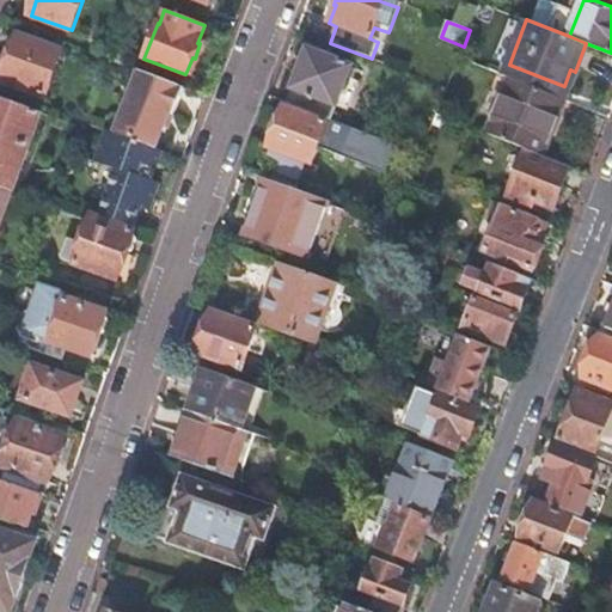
[(63,48),(20,31),(1,83),(46,98),(63,48)]
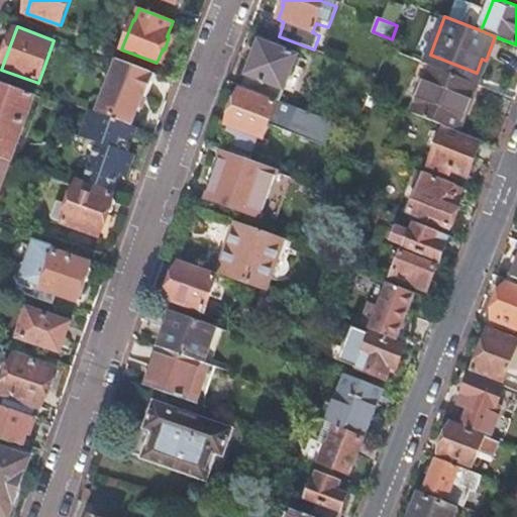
[(247,75),(242,87),(278,100),(281,102),(285,90),(298,58),(261,42),(247,75)]
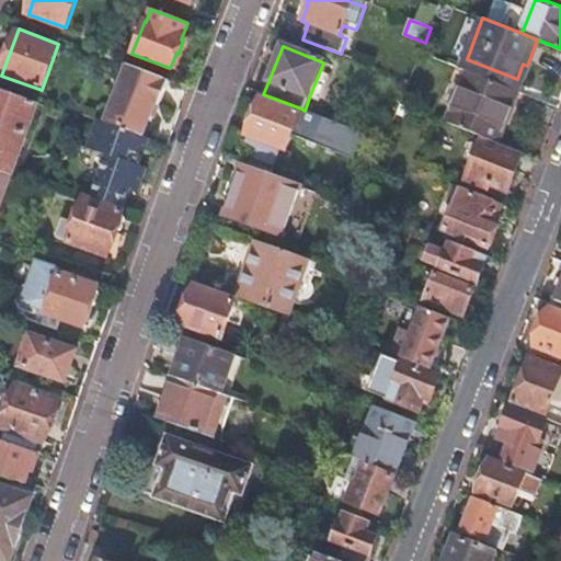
[(467,59),(462,70),(468,71),(513,90),(517,79),(467,59)]
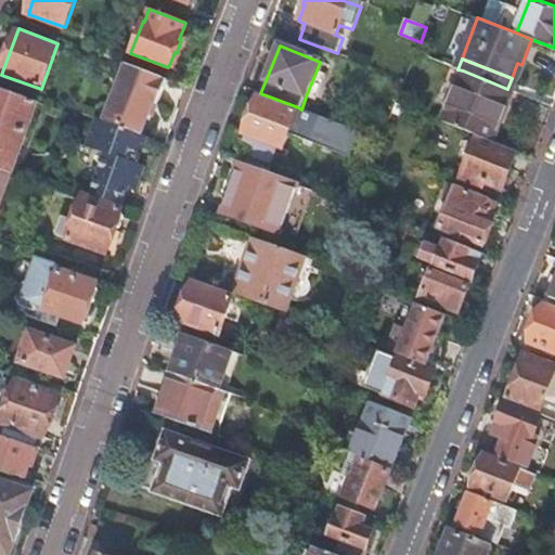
[(136,67),(126,64),(116,87),(127,90),(136,67)]
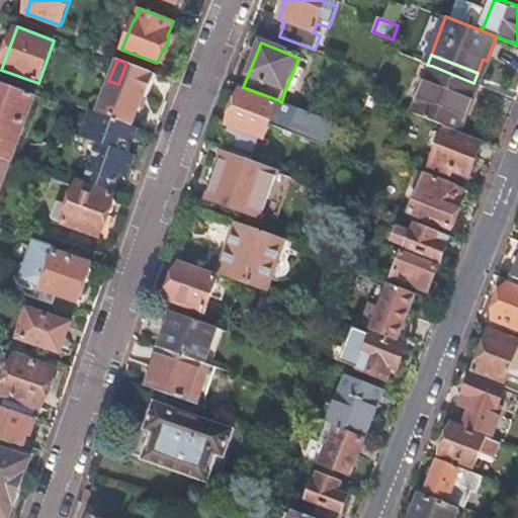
[(95,112),(132,125),(140,106),(144,96),(148,97),(157,75),(126,63),(118,84),(108,81),(95,112)]
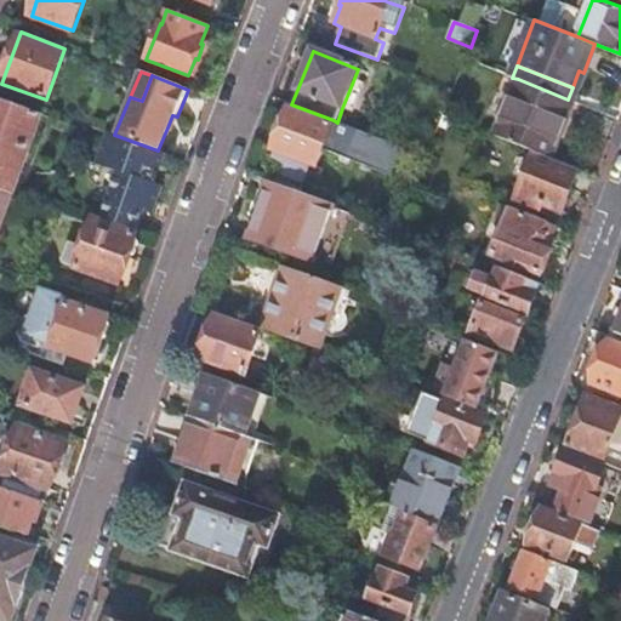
[(518,79),(495,136),(552,158),(574,102),(568,100),(518,79)]
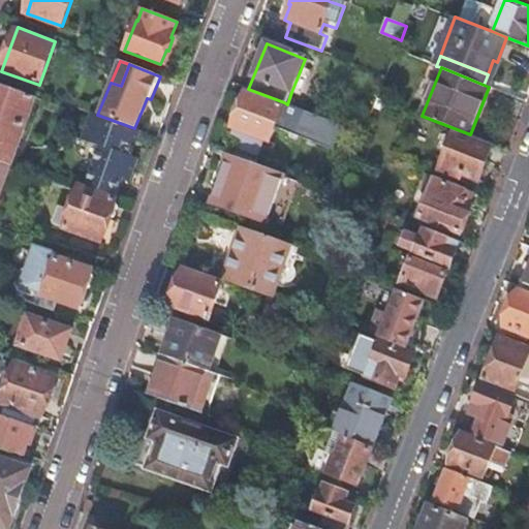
[(0,84),(0,161),(10,165),(35,97),(0,84)]
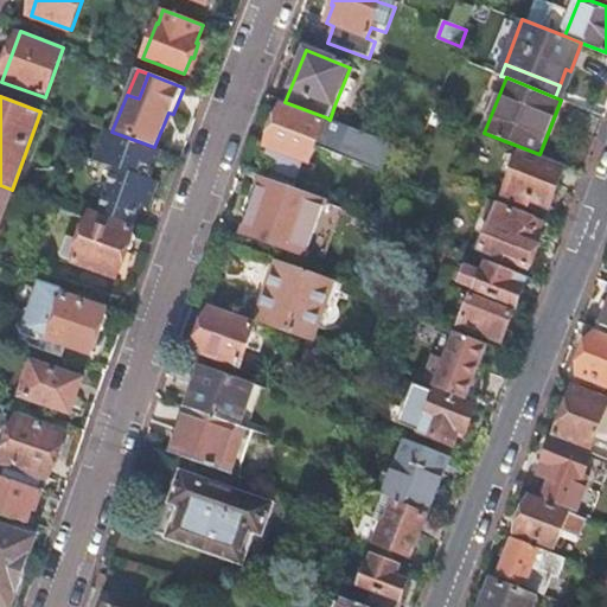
[(382,172),(394,145),(330,120),(326,117),(324,122),(283,107),(282,108),(278,110),(273,122),(275,128),(267,147),(276,151),(273,158),(278,160),(274,171),(296,180),(304,163),(308,164),(315,146),(382,172)]
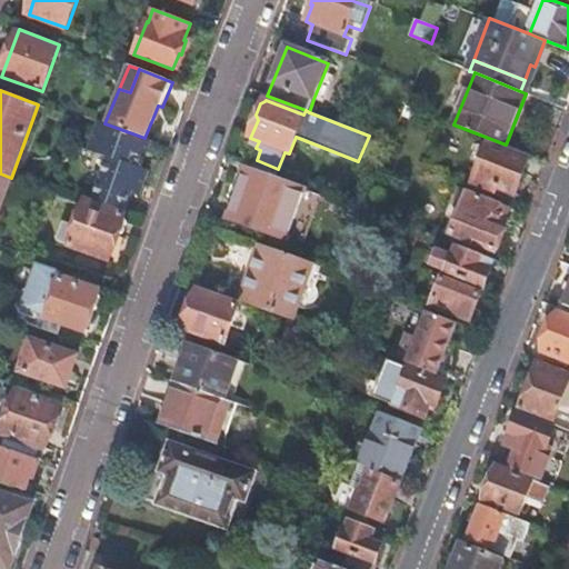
[(158,106),(153,117),(158,119),(162,107),(158,106)]
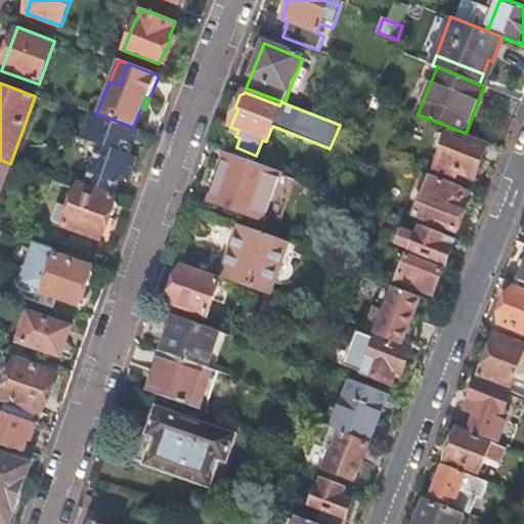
[(94,144),(80,182),(114,193),(120,176),(128,154),(137,129),(133,127),(96,114),(87,110),(77,138),(94,144)]
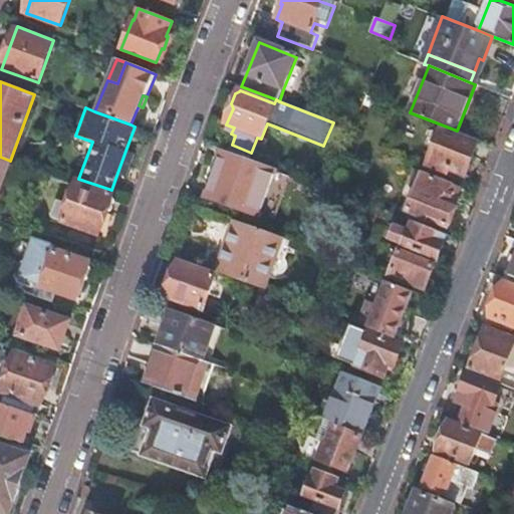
[(427,168),(446,175),(448,170),(464,176),(478,143),(442,129),(427,168)]
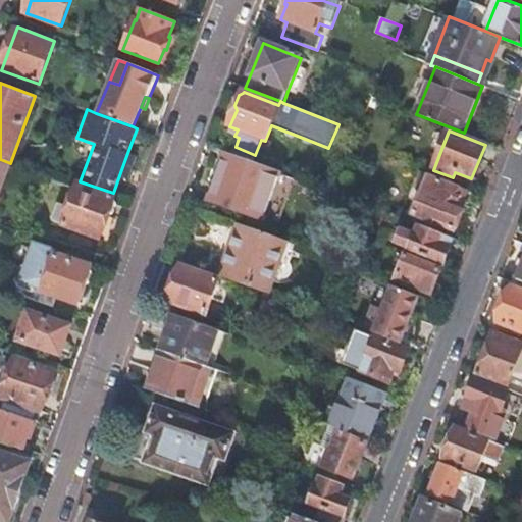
[(127,153),(119,175),(128,178),(137,156),(127,153)]
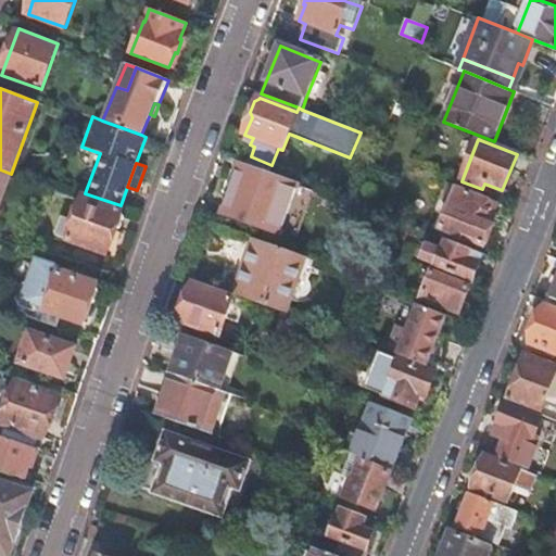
[(238,166),(222,213),(281,235),(298,188),(238,166)]
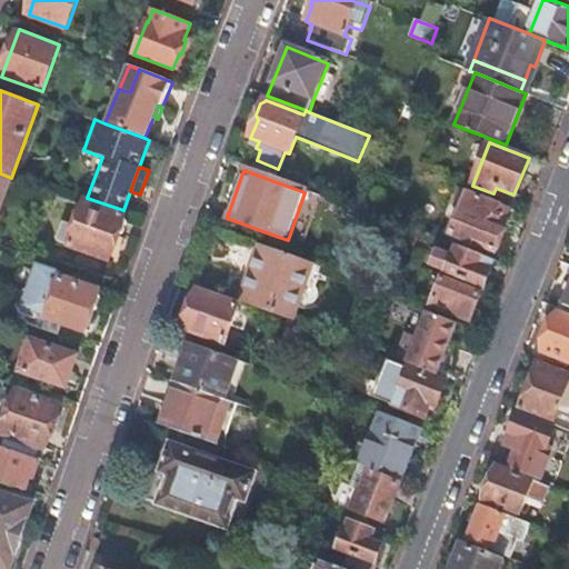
[(0,209),(11,178),(0,173),(0,209)]
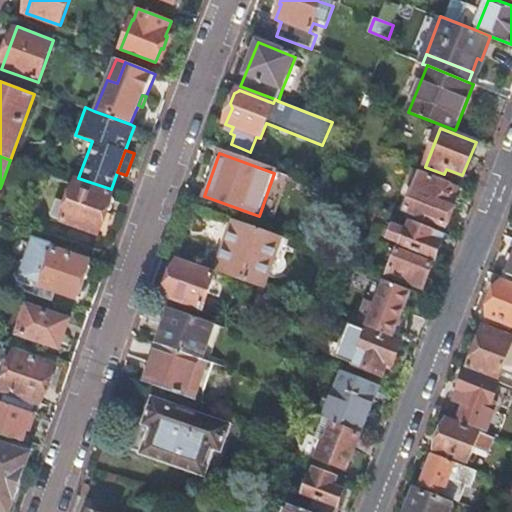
[(446,226),(455,202),(451,201),(456,187),(421,173),(406,210),(446,226)]
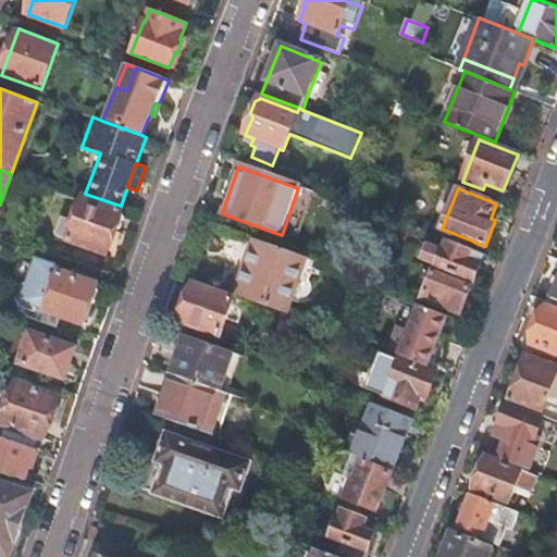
[(83,197),(67,240),(107,254),(122,210),(83,197)]
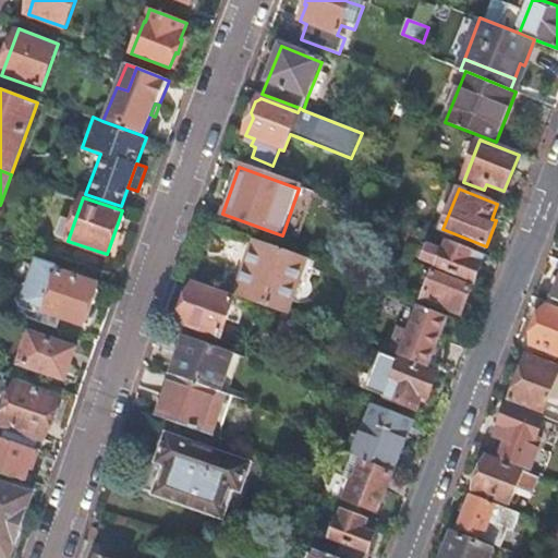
[(287,315),(307,258),(239,234),(219,291),(287,315)]
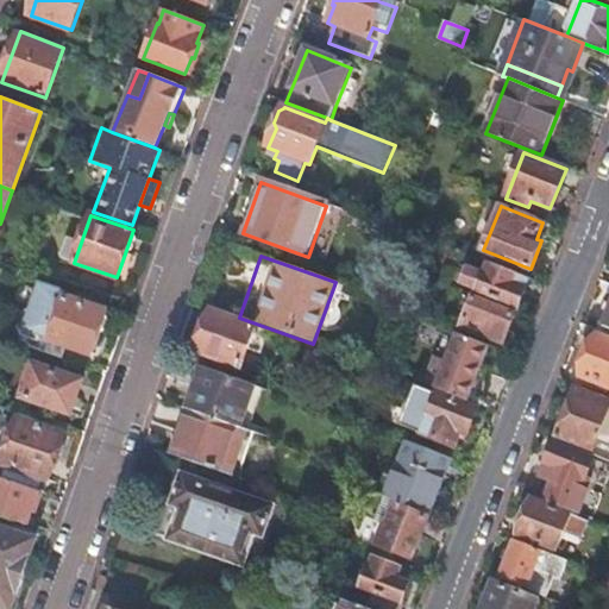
[(520,275),(493,264),(488,276),(471,269),(465,286),(481,293),(481,294),(520,309),(527,292),(515,287),(520,275)]
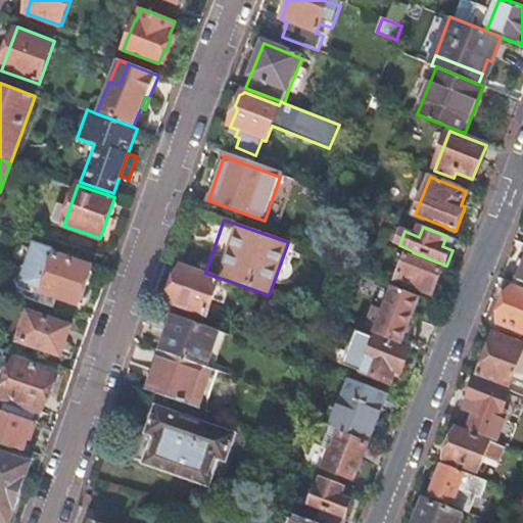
[(61,251),(44,245),(36,269),(35,269),(29,272),(24,285),(28,292),(33,294),(36,294),(34,301),(54,308),(58,296),(67,300),(79,304),(91,269),(59,257),(61,251)]
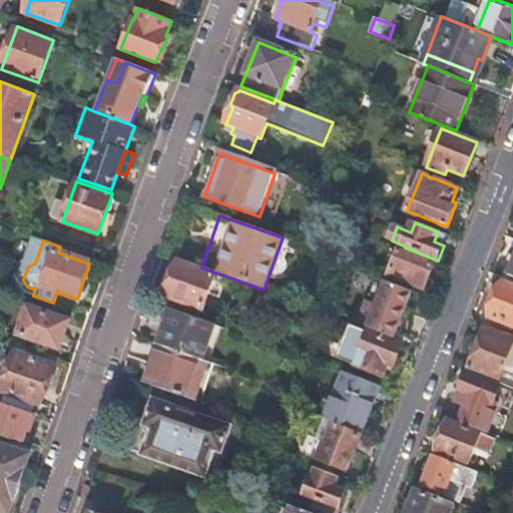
[(425,291),(436,264),(401,249),(391,277),(425,291)]
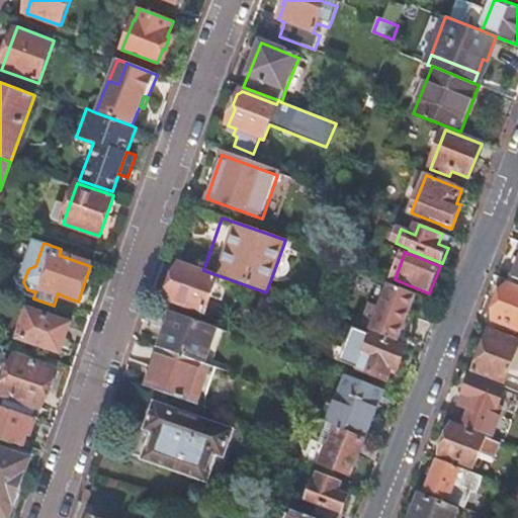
[(179,264),(167,298),(205,312),(218,277),(179,264)]
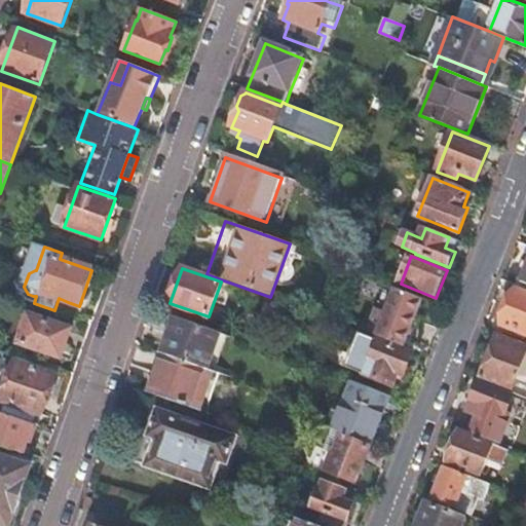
[(368,333),(404,347),(423,299),(397,288),(386,312),(377,308),(368,333)]
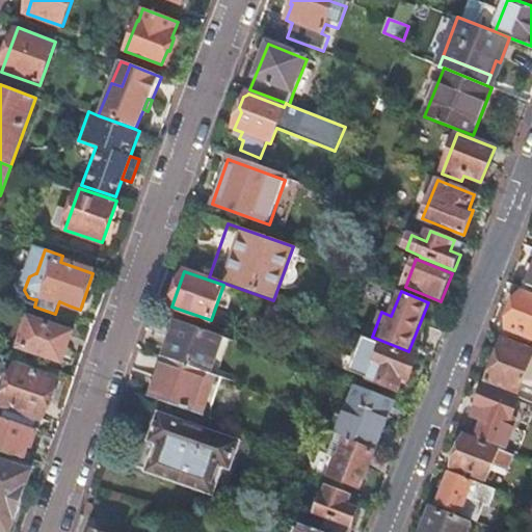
[(531,297),(522,294),(509,327),(531,336),(531,297)]
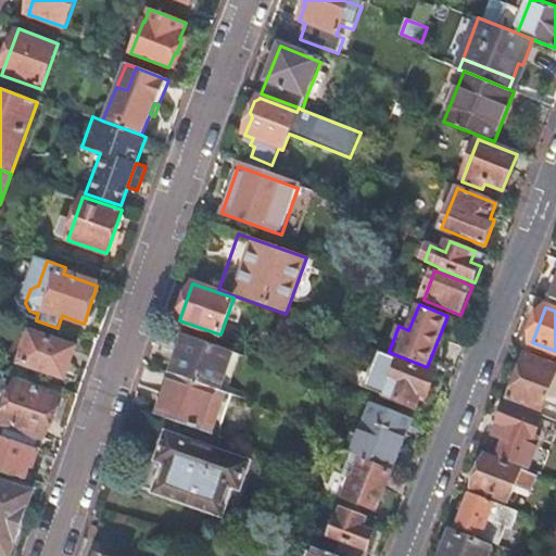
[(72,319),(62,315),(58,328),(67,331),(72,319)]
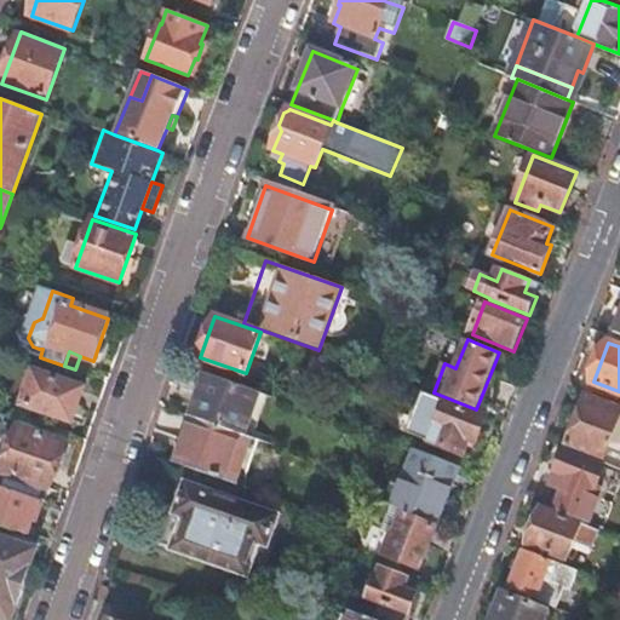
[(34,372),(22,405),(72,422),(82,388),(34,372)]
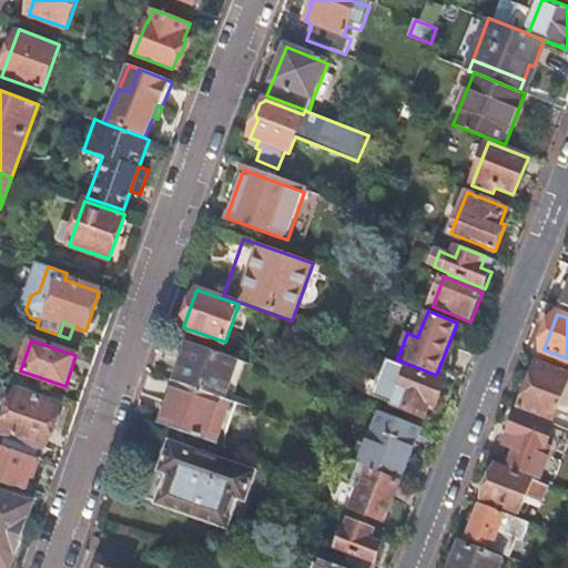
[(222,398),(223,399),(237,359),(189,343),(175,382),(222,398)]
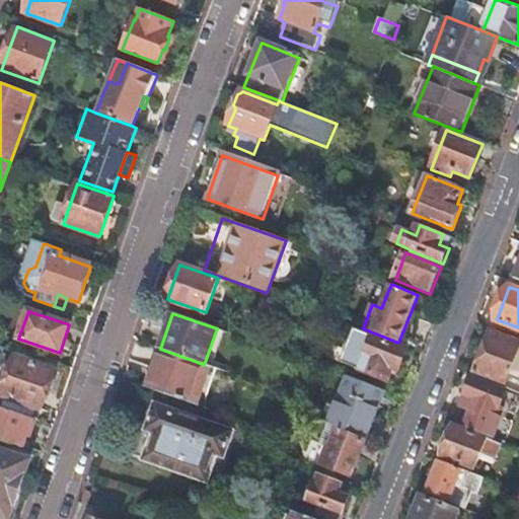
[(518,339),(493,328),(474,375),(504,386),(507,377),(518,382),(518,339)]
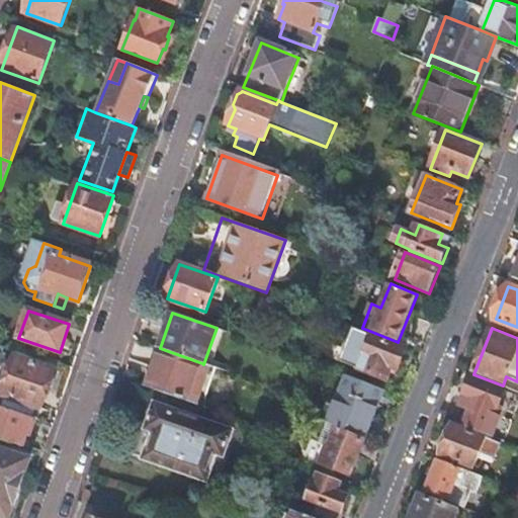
[(407,349),(353,329),(340,362),(387,380),(393,366),(399,368),(407,349)]
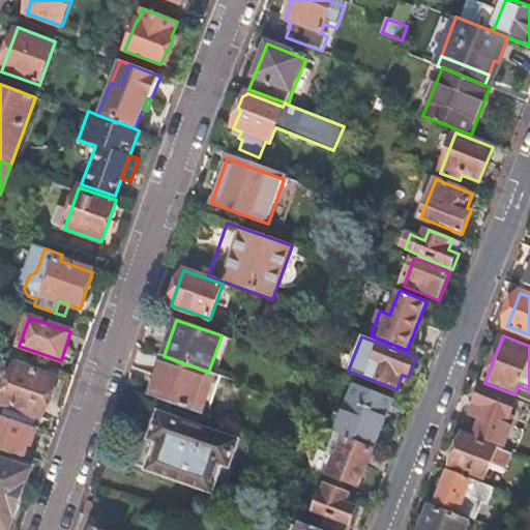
[(150,395),(201,414),(207,398),(199,394),(207,372),(164,356),(150,395)]
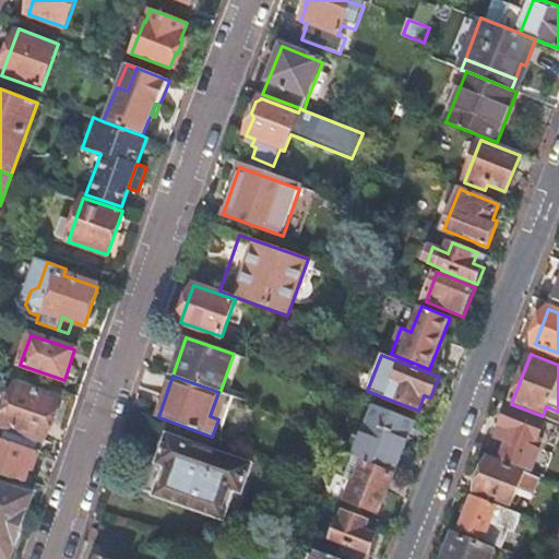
[(16,385),(3,425),(45,440),(58,400),(16,385)]
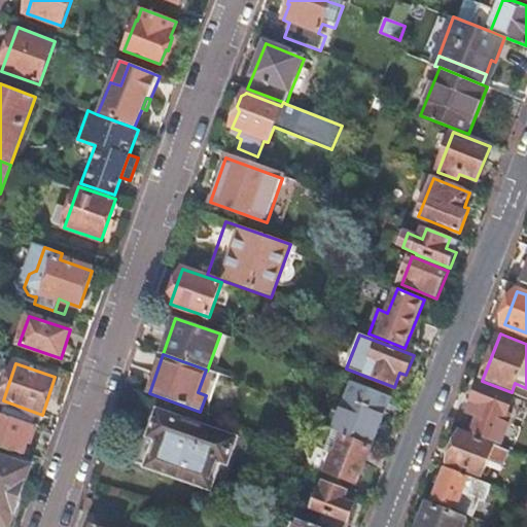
[(386,412),(392,397),(353,382),(347,396),(334,430),(336,430),(372,446),(374,446),(386,412)]
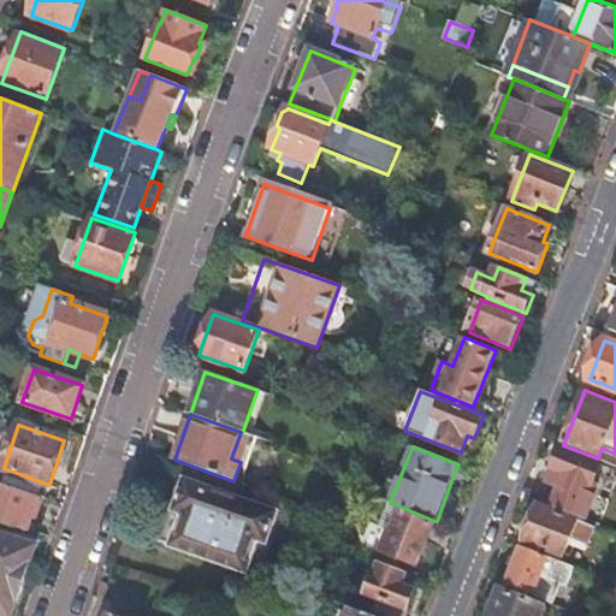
[(560,487),(552,507),(585,520),(596,496),(590,493),(600,466),(561,450),(548,484),(560,487)]
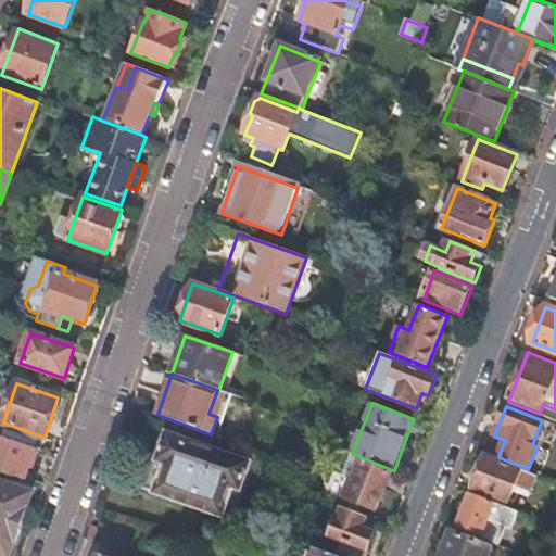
[(162,465),(152,494),(220,519),(231,490),(238,492),(249,464),(164,433),(154,462),(162,465)]
